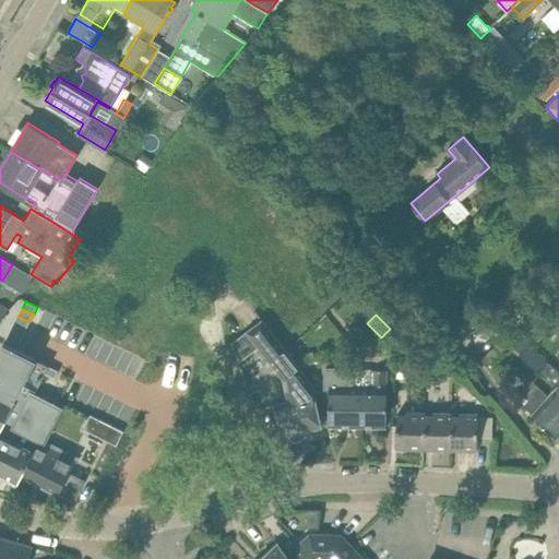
[(18,317),(13,324),(26,330),(30,322),(18,317)]
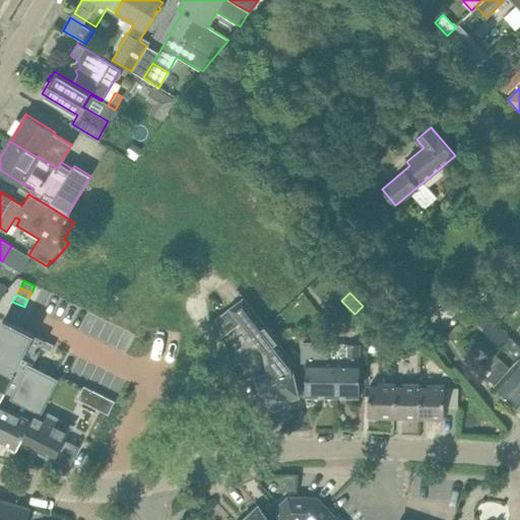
[(244,297),(214,318),(221,336),(240,322),(262,350),(266,374),(256,376),(258,385),(263,404),(299,396),(294,377),(291,368),(290,367),(295,364),(244,297)]
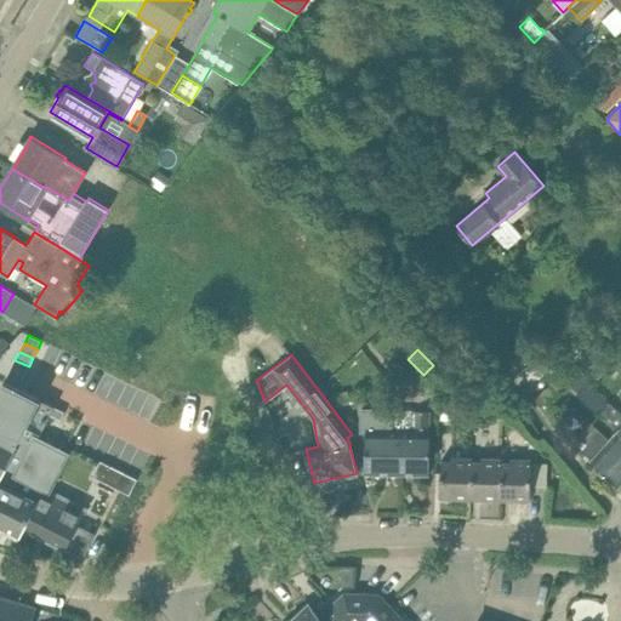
[(15,360),(11,369),(24,375),(29,366),(15,360)]
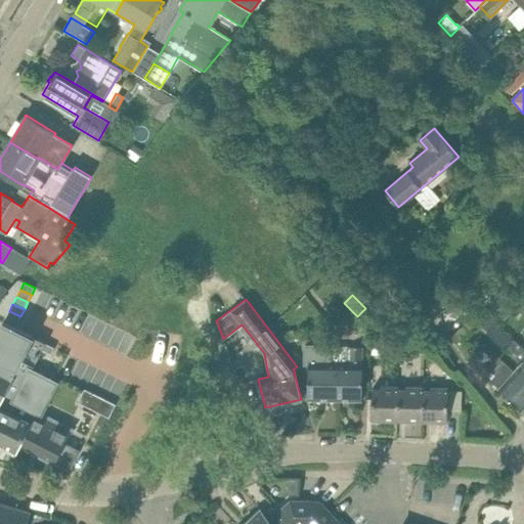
[(495,322),(483,309),(474,318),(487,331),(495,322)]
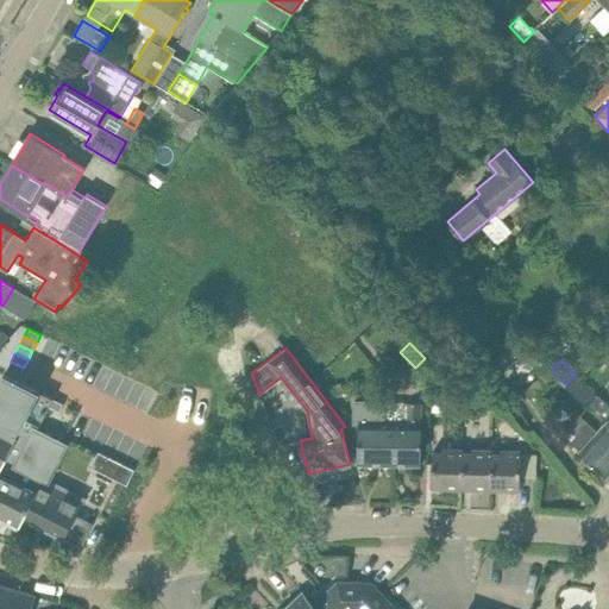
[(11,362),(6,370),(19,376),(24,368),(11,362)]
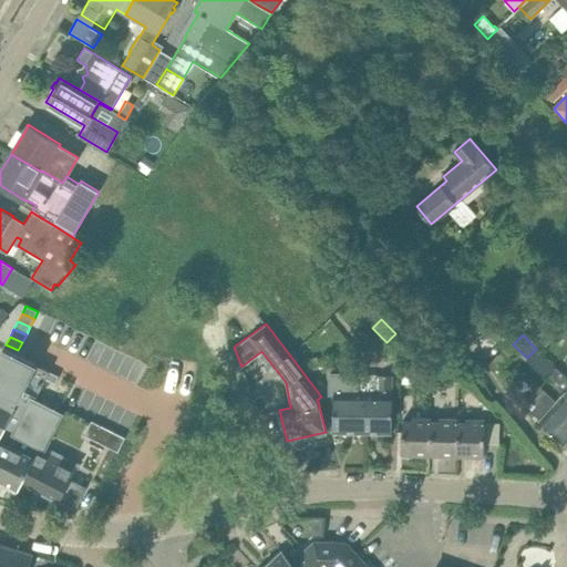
[(0,480),(17,488),(21,481),(39,445),(44,449),(62,413),(59,412),(55,410),(34,400),(45,379),(50,371),(23,358),(4,348),(0,356),(0,480)]
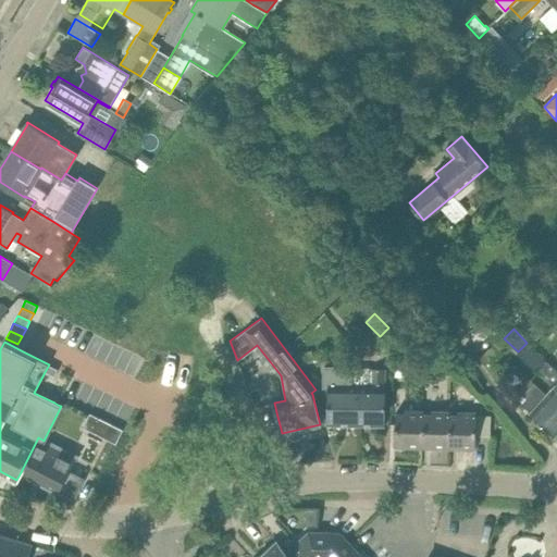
[(537,370),(554,386),(556,388),(556,372),(556,371),(556,370),(546,360),(537,370)]
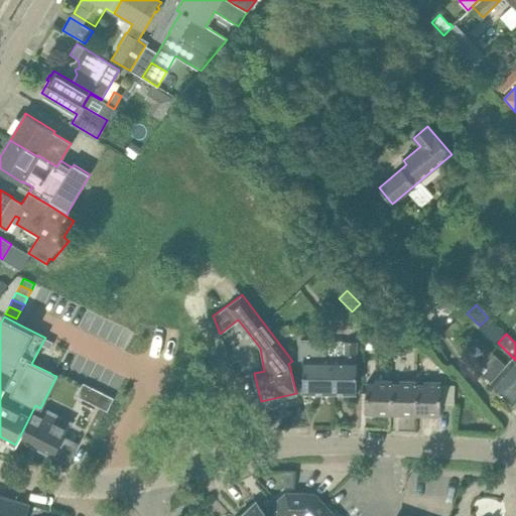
[(45,338),(41,345),(50,349),(53,343),(54,342),(45,338)]
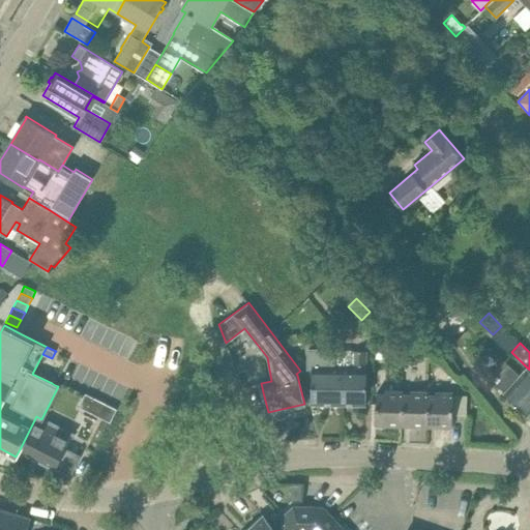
[(307,366),(312,366),(312,405),(347,405),(347,386),(332,386),(332,350),(307,350),(307,366)]
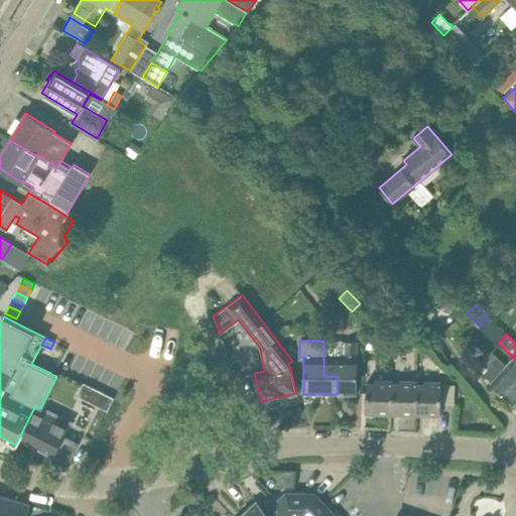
[(338,376),(338,394),(356,394),(357,341),(324,341),(324,376),(338,376)]
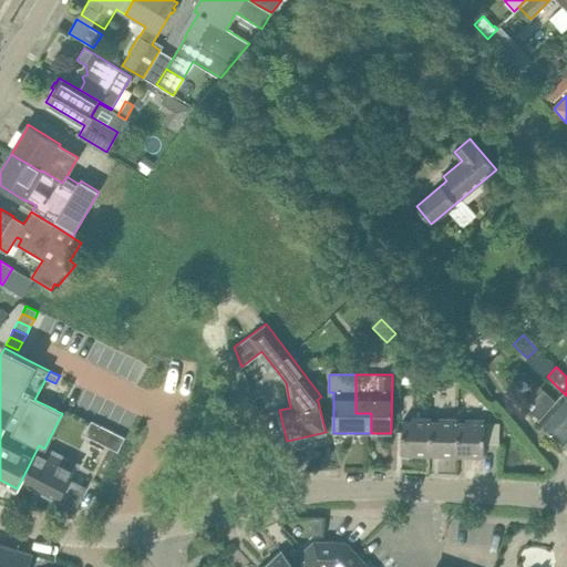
[(565,444),(566,441),(566,395),(564,393),(556,401),(539,385),(523,404),(538,419),(538,420),(565,444)]
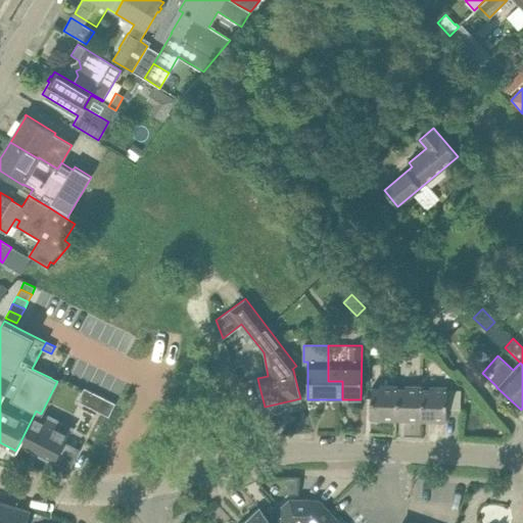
[(371,419),(396,420),(397,385),(380,385),(380,388),(371,388),(371,419)]
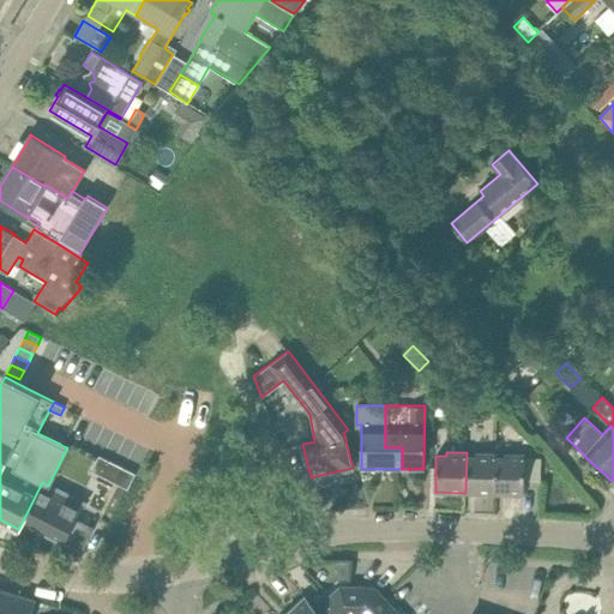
[(465,493),(494,494),(495,453),(475,453),(475,456),(467,456),(467,452),(465,493)]
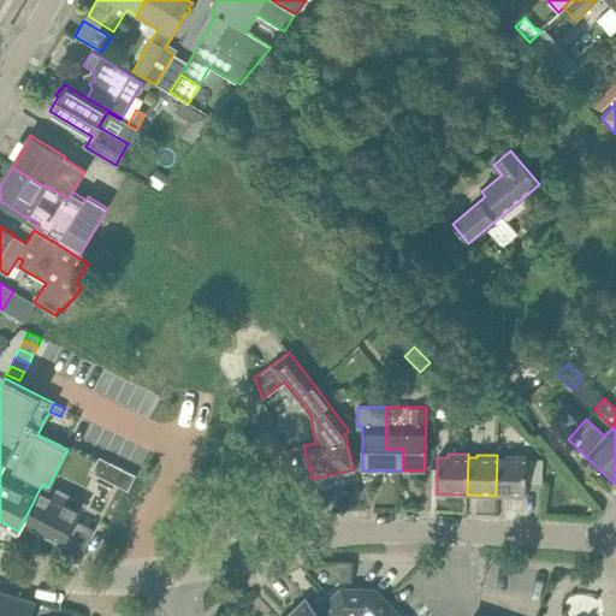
[(497,455),(496,496),(526,496),(526,483),(527,460),(527,455),(507,455),(507,458),(497,458),(497,455)]
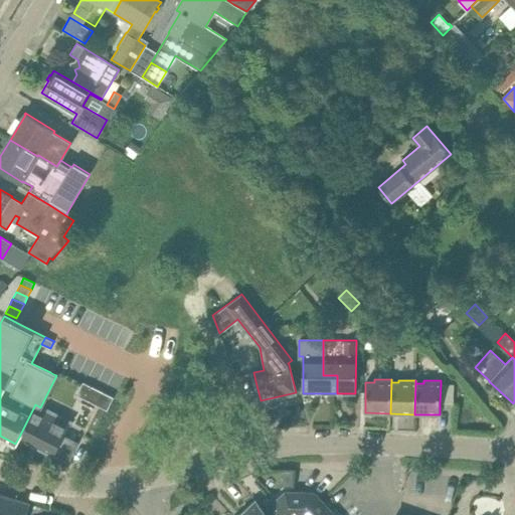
[(441,384),(440,403),(453,403),(453,381),(441,380),(441,384)]
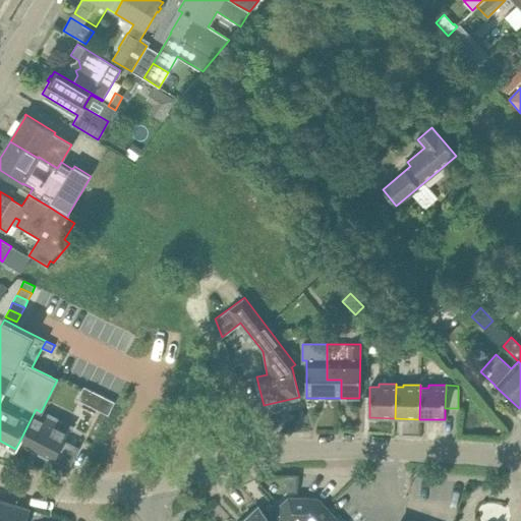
[(101,394),(94,407),(109,414),(115,402),(101,394)]
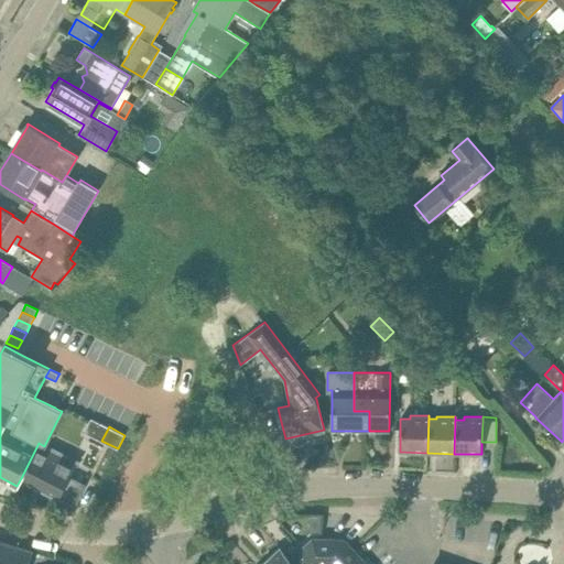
[(39,443),(21,478),(45,491),(60,498),(61,497),(75,503),(85,485),(71,477),(77,464),(75,462),(63,456),(50,448),(44,446),(39,443)]
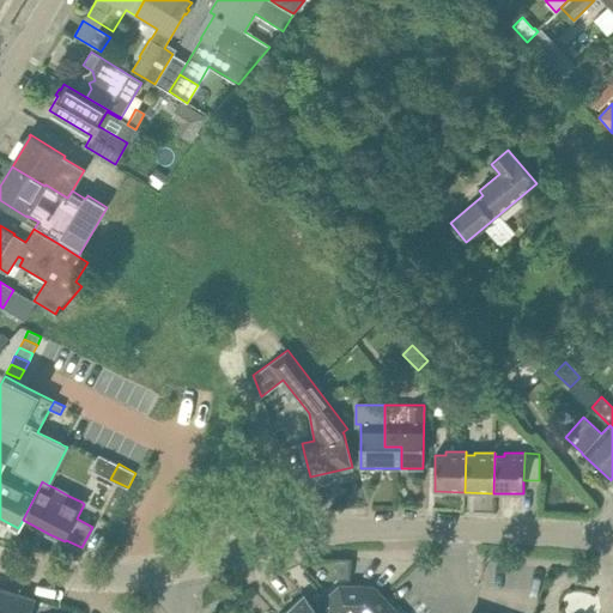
[(340,586),(315,608),(320,612),(368,612),(366,612),(383,596),(374,586),(340,586)]
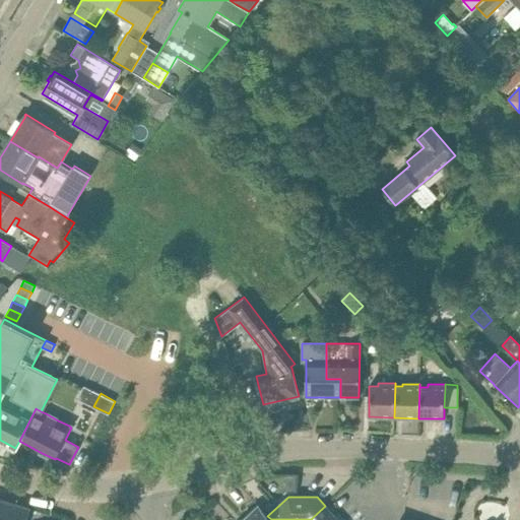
[(25,519),(29,508),(0,499),(0,519),(25,519)]
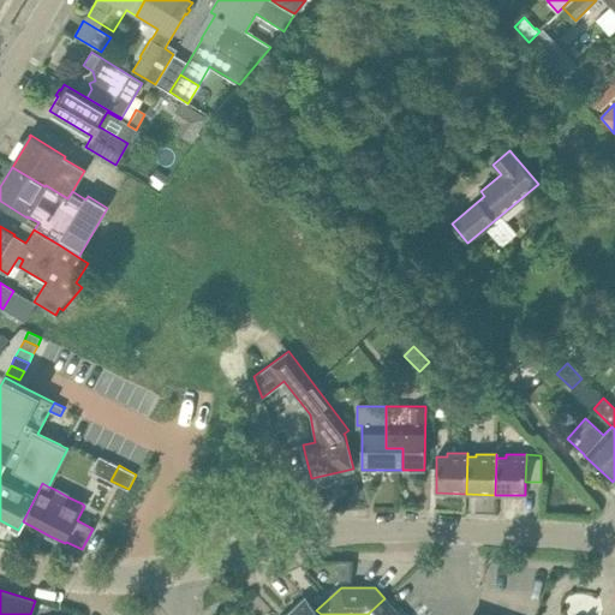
[(305,598),(286,614),(321,614),(316,610),(305,598)]
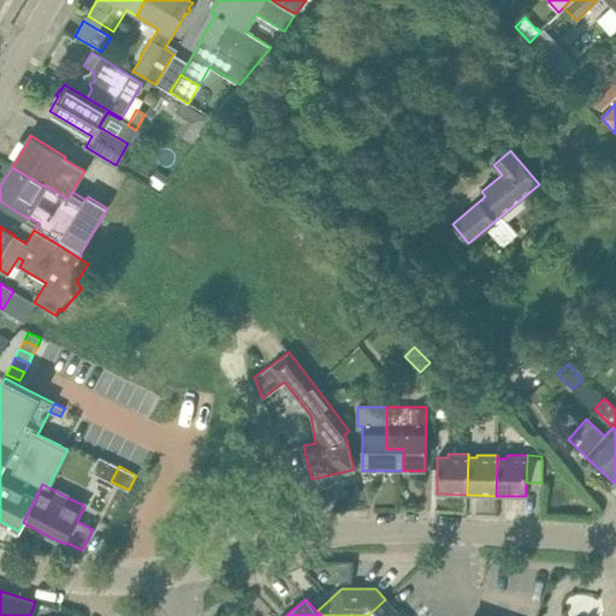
[(401,615),(385,599),(368,615),(369,615),(401,615)]
